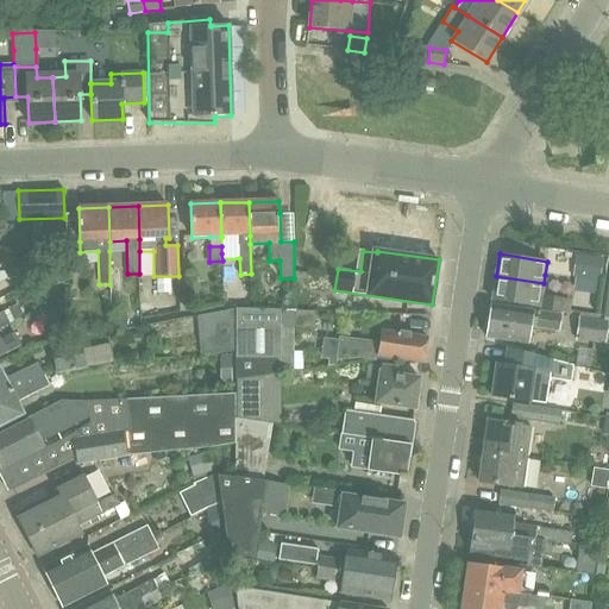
[(575,256),(572,278),(576,278),(598,282),(602,259),(575,256)]
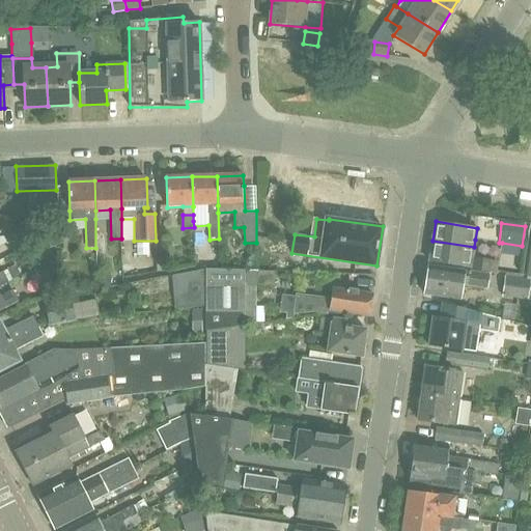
[(493,260),(472,257),(474,247),(432,241),(429,261),(471,268),(471,271),(491,274),(493,260)]
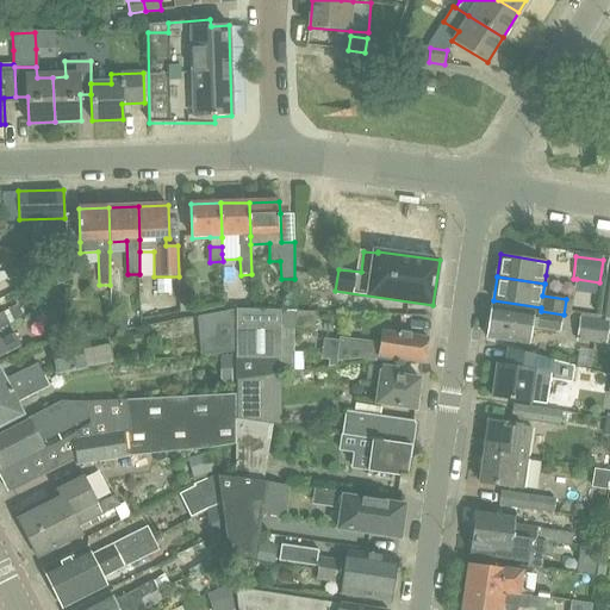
[(492,305),(487,337),(529,344),(531,328),(560,331),(562,316),(492,305)]
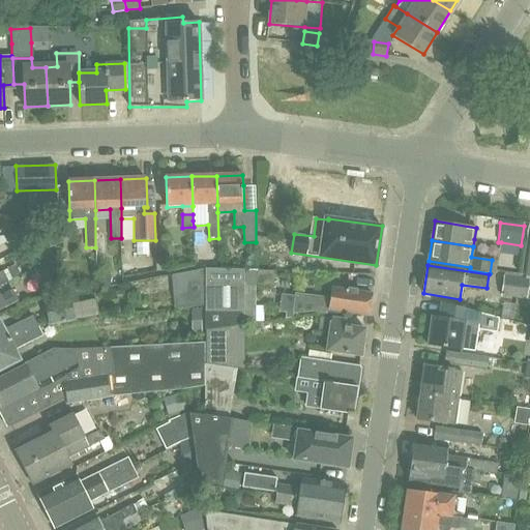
[(7,269),(11,277),(20,274),(16,266),(7,269)]
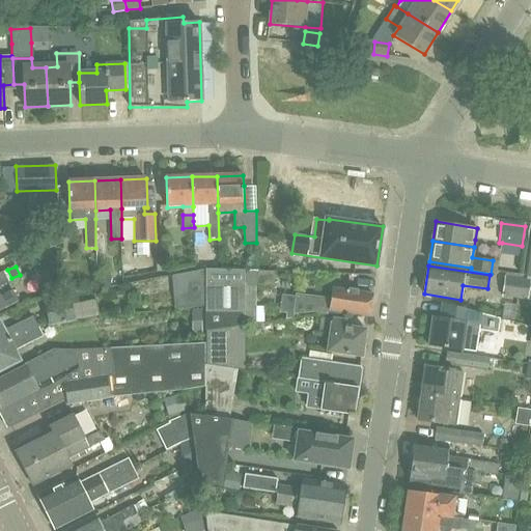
[(175,309),(206,306),(206,270),(171,276),(172,289),(175,309)]
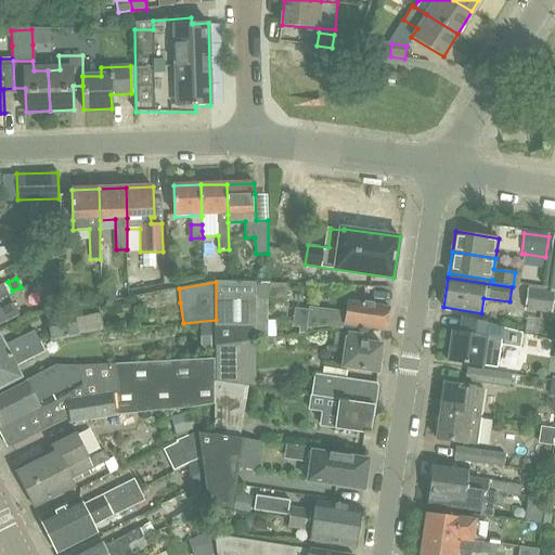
[(215,340),(215,345),(254,339),(267,338),(267,336),(267,321),(267,297),(278,297),(285,298),(285,283),(223,282),(216,282),(216,320),(215,340)]
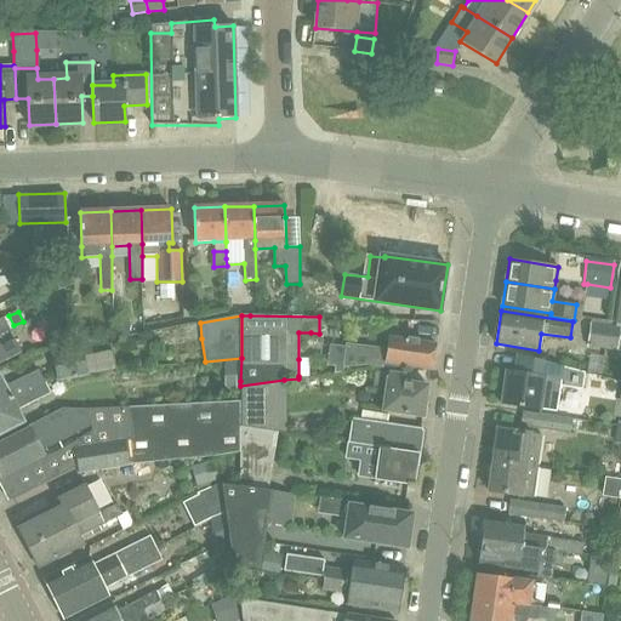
[(0,335),(11,330),(5,318),(0,320),(0,335)]
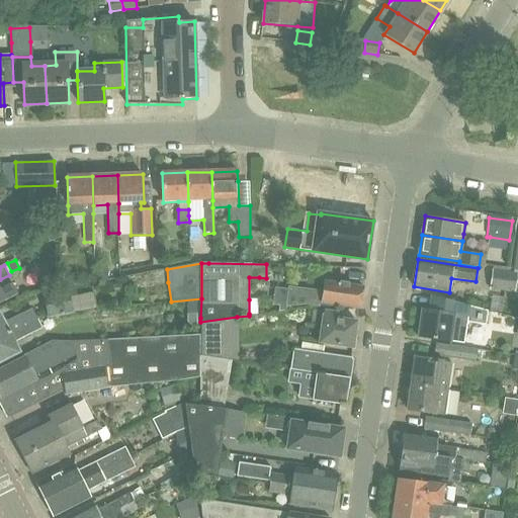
[(107,266),(94,266),(94,279),(107,279),(107,266)]
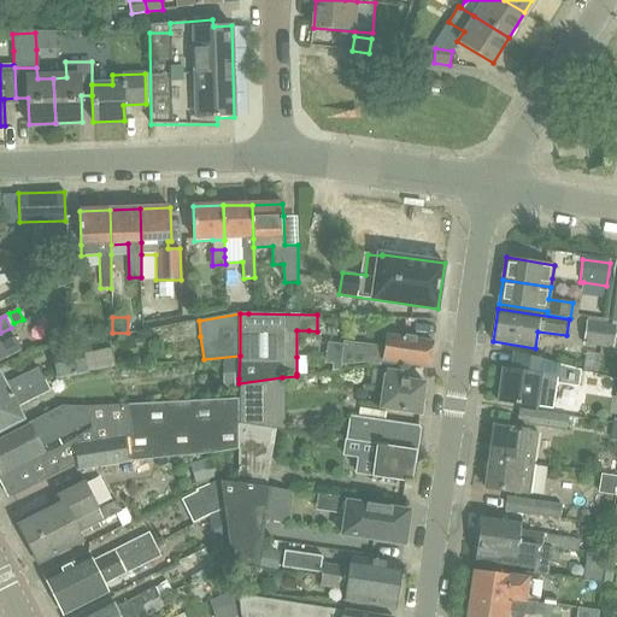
[(613,348),(616,327),(586,322),(582,344),(613,348)]
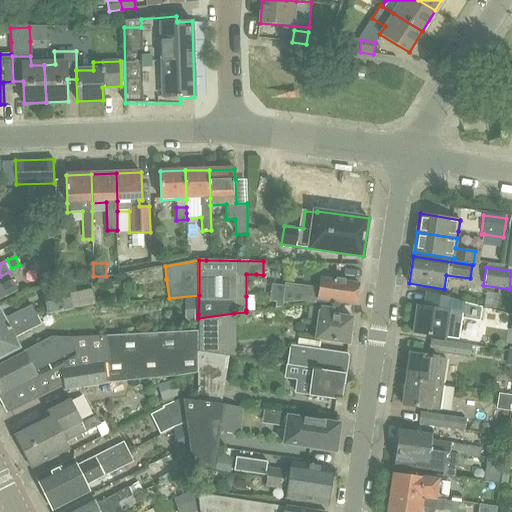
[(53,269),(38,272),(41,288),(56,285),(53,269)]
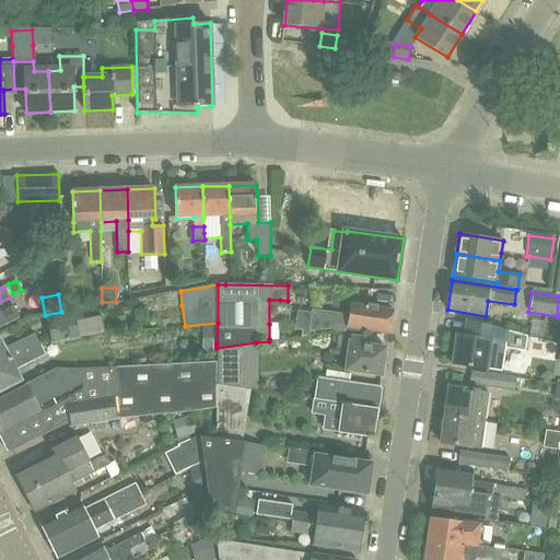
[(307,331),(331,329),(362,334),(363,329),(389,334),(394,310),(351,303),(349,314),(340,313),(311,308),(307,331)]
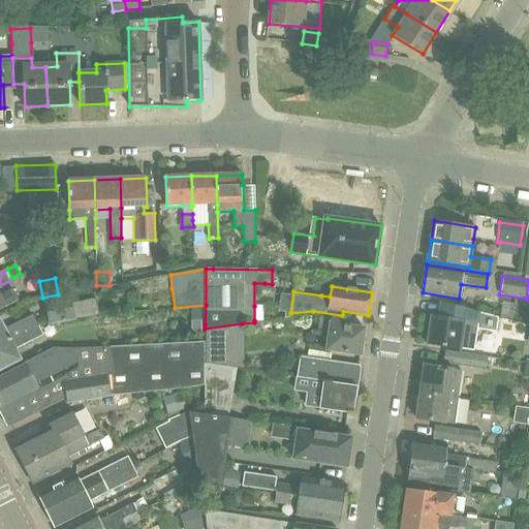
[(1,297),(0,294),(0,309),(19,301),(13,290),(1,297)]
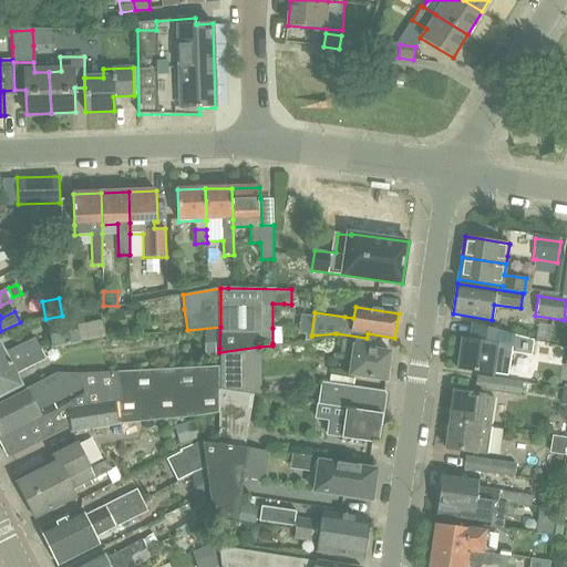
[(75,318),(48,322),(51,346),(105,337),(103,320),(76,325),(75,318)]
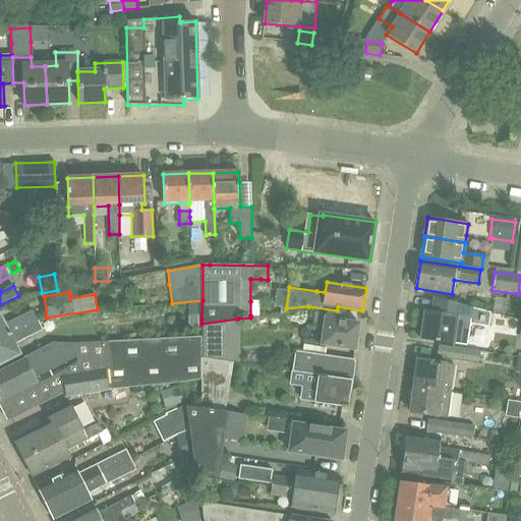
[(423,311),(419,339),(453,343),(461,344),(463,332),(464,326),(487,330),(488,324),(490,312),(471,307),(450,301),(446,300),(445,313),(429,311),(423,311)]
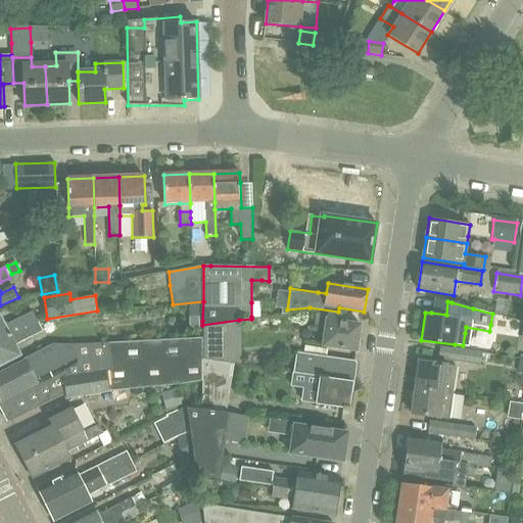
[(189,305),(189,328),(198,327),(198,305),(189,305)]
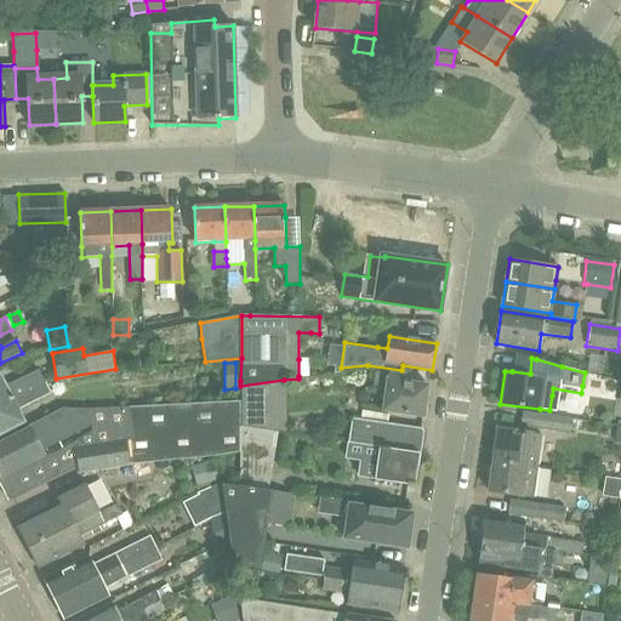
[(0,404),(41,383),(46,383),(40,371),(6,388),(0,375),(0,404)]
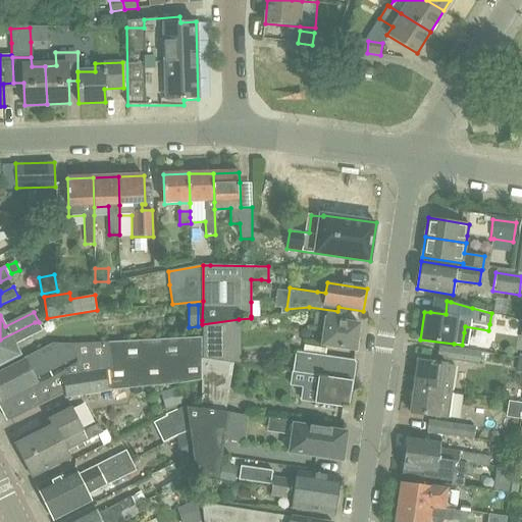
[(324,329),(322,345),(356,350),(357,345),(358,344),(359,337),(357,335),(359,323),(341,321),(342,316),(320,313),(315,314),(314,327),(324,329)]
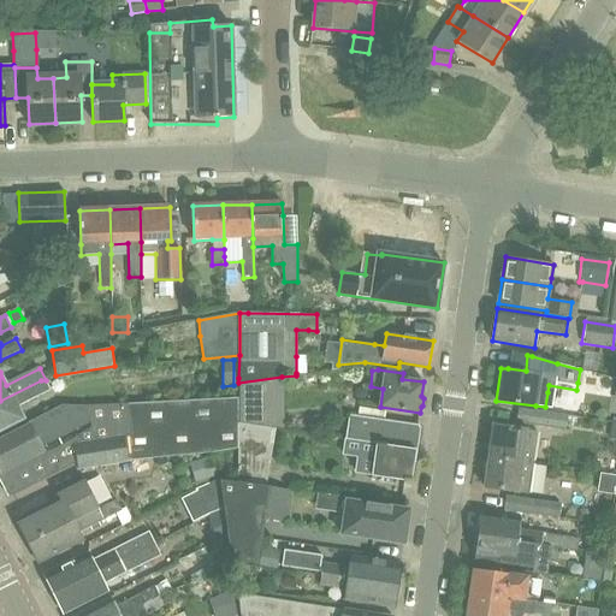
[(238,422),(276,427),(283,428),(282,377),(238,383),(238,397),(238,422)]
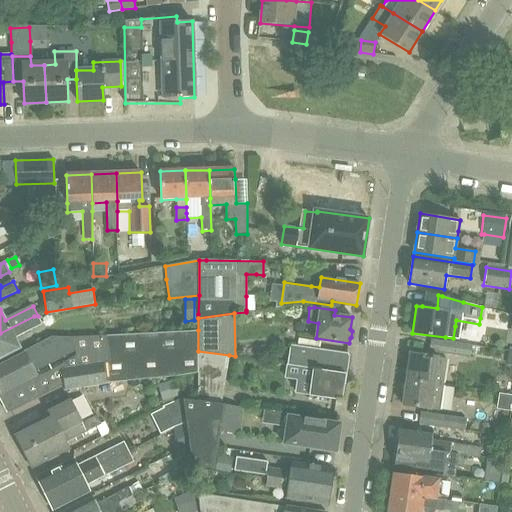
[(42,325),(38,316),(34,316),(0,333),(0,357),(20,348),(15,339),(42,325)]
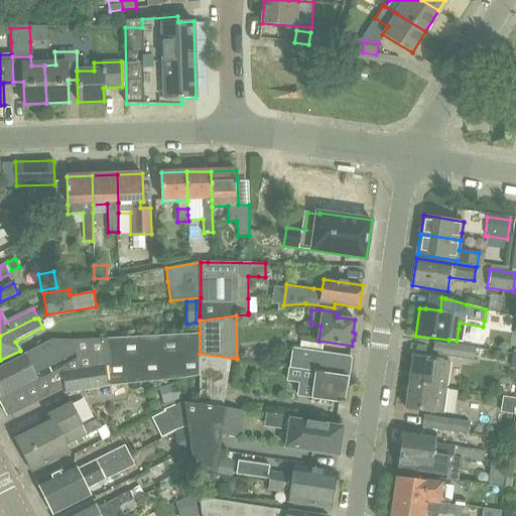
[(200,376),(200,354),(200,333),(46,343),(23,354),(25,358),(0,370),(0,392),(1,395),(11,414),(63,388),(65,393),(200,376)]
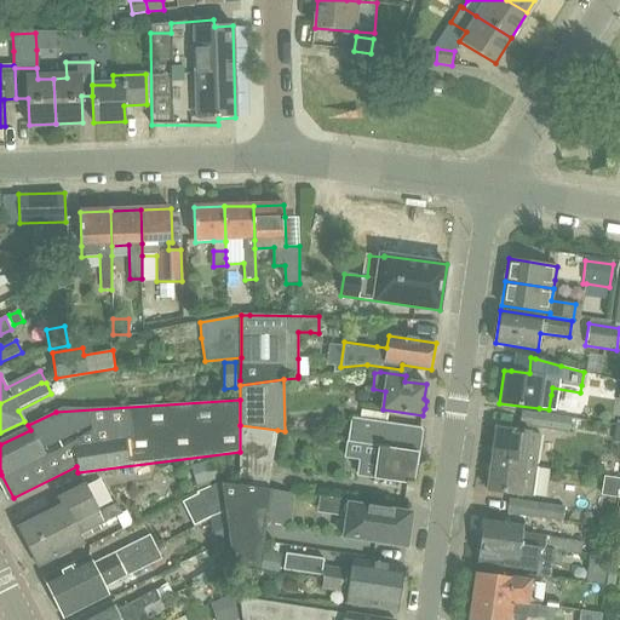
[(522,411),(521,425),(545,429),(568,432),(570,418),(547,414),(533,412),(522,411)]
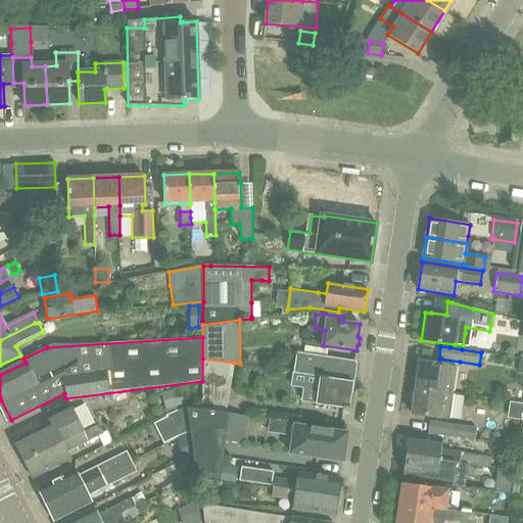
[(350,409),(358,361),(296,352),(293,372),(320,376),(316,403),(350,409)]
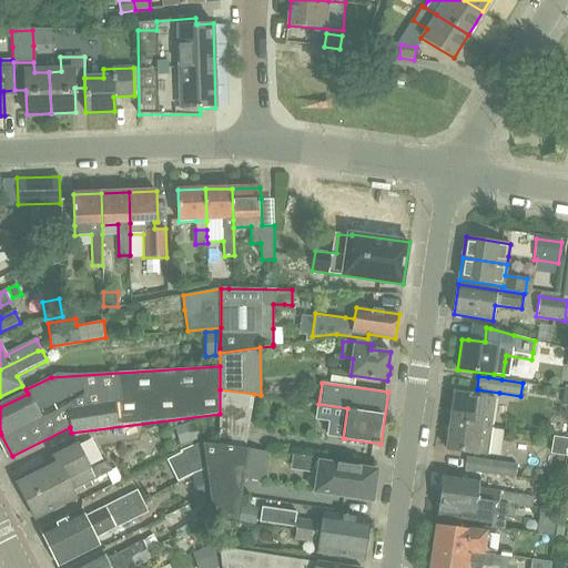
[(219,444),(240,447),(245,447),(254,394),(220,389),(220,414),(219,444)]
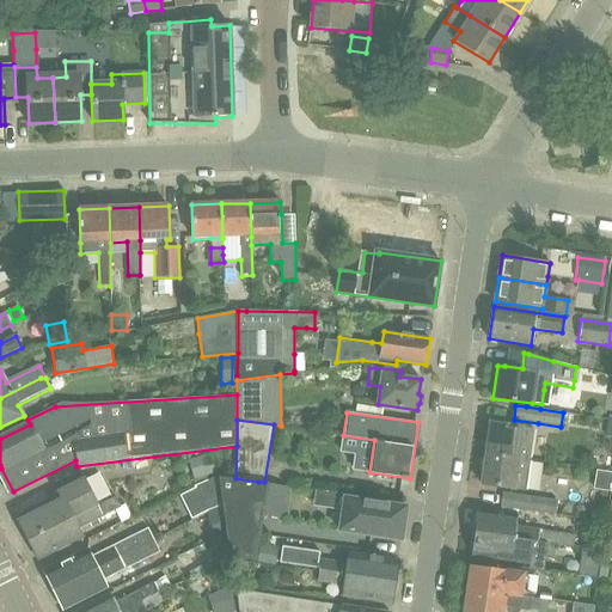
[(485,453),(516,458),(531,459),(534,428),(489,422),(485,453)]
